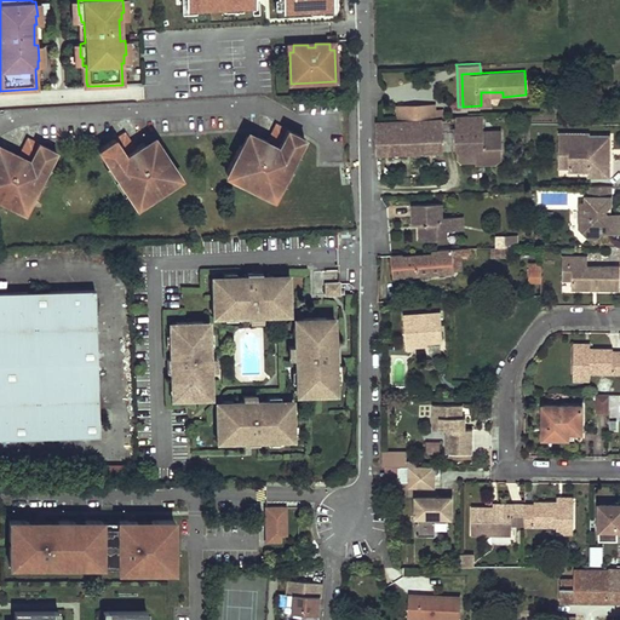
[(481,92),(481,105),(492,104),(492,98),(503,97),(503,92),(481,92)]
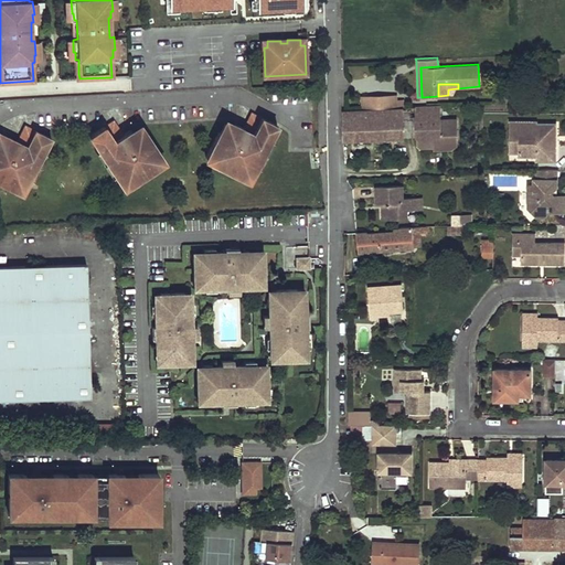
[(395,96),(362,97),(362,108),(396,107),(395,96)]
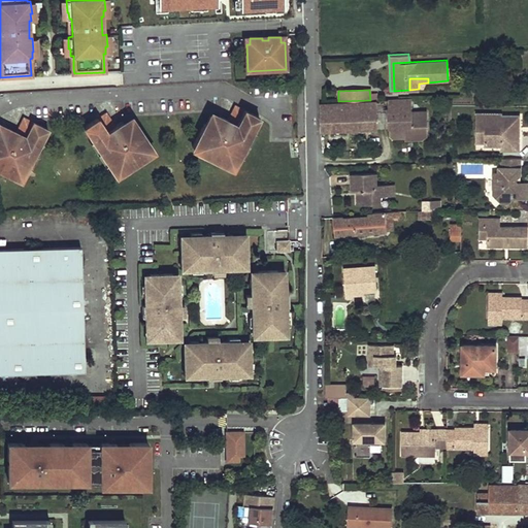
[(410,97),(387,99),(389,128),(405,127),(406,138),(422,138),(428,133),(427,108),(411,108),(410,97)]
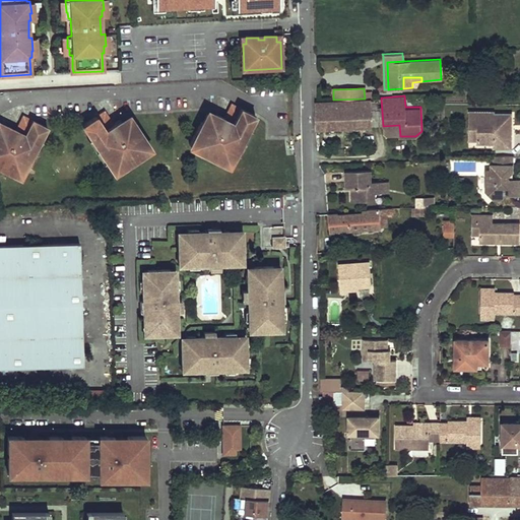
[(375,98),(374,101),(372,101),(374,126),(383,126),(381,98),(375,98)]
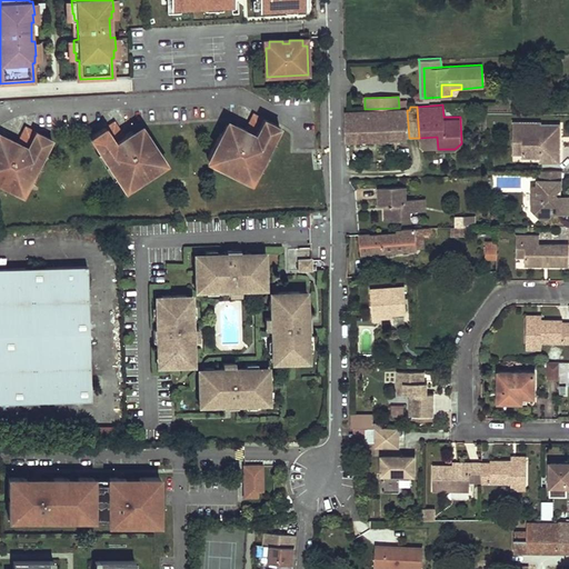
[(347,142),(409,138),(407,110),(346,112),(347,142)]
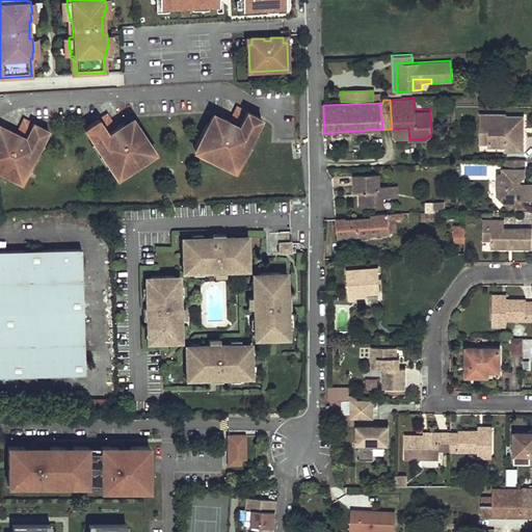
[(241,106),(239,104),(231,120),(241,124),(245,117),(238,113),(241,106)]
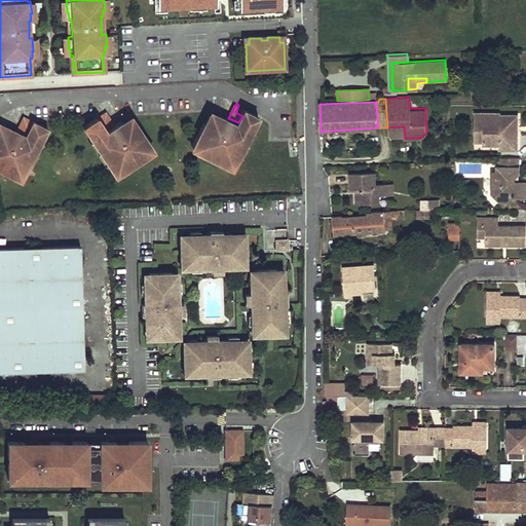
[(221,118),(212,113),(203,129),(201,129),(193,144),(198,147),(197,150),(204,154),(207,150),(220,157),(219,160),(232,167),(239,154),(253,129),(260,116),(238,105),(235,112),(242,116),(238,122),(228,118),(227,117),(226,121),(221,118)]
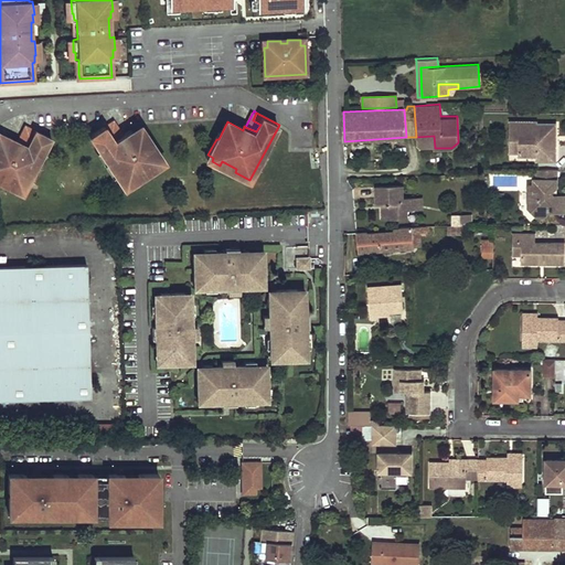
[(125,135),(115,120),(112,121),(117,129),(109,134),(115,141),(125,135)]
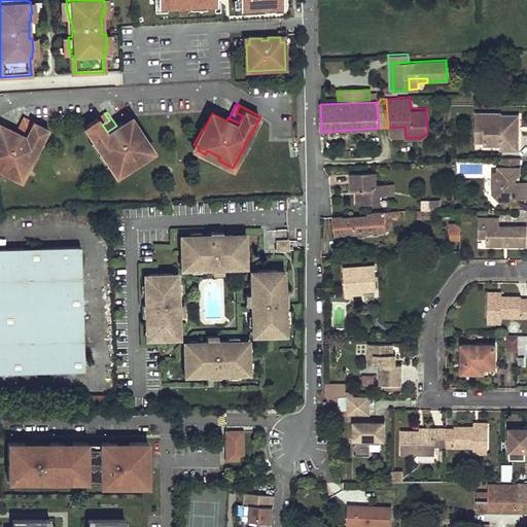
[(104,113),(84,127),(93,140),(108,163),(116,176),(130,168),(128,165),(139,156),(141,160),(155,150),(144,134),(143,134),(134,119),(124,126),(119,129),(117,125),(116,126),(107,132),(102,125),(109,120),(104,113)]
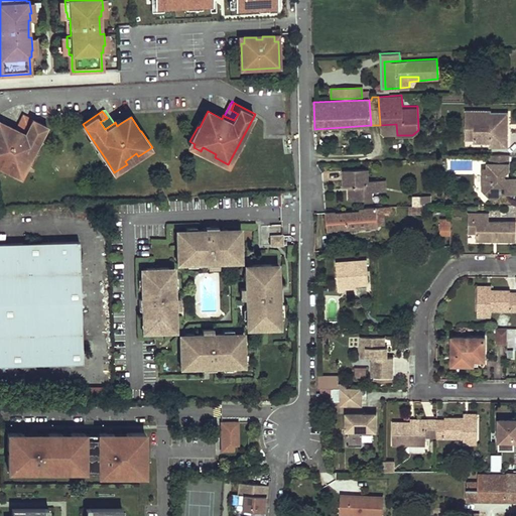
[(492,111),(467,111),(467,127),(475,127),(475,139),(475,142),(491,142),(491,147),(509,147),(509,130),(506,130),(506,124),(509,124),(509,113),(492,113),(492,111)]
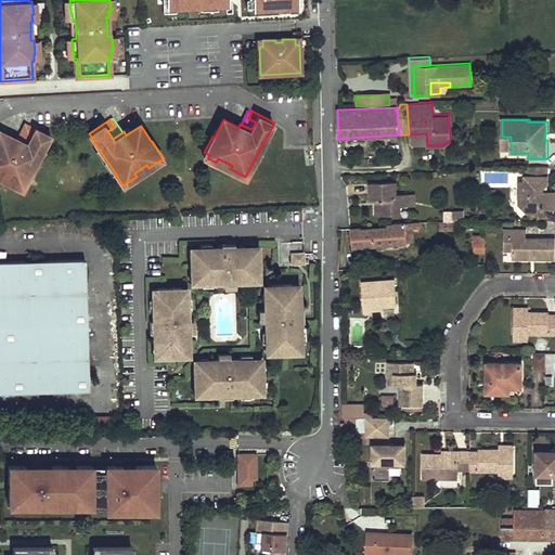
[(24,132),(28,125),(25,123),(17,139),(28,144),(33,137),(24,132)]
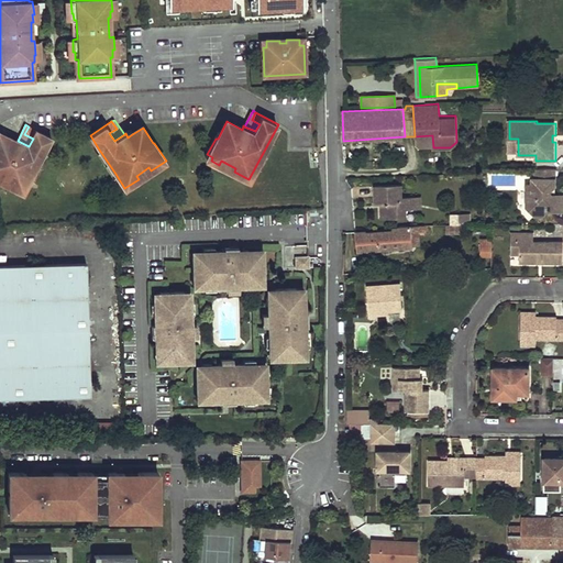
[(9,141),(0,136),(0,177),(9,183),(8,186),(22,194),(30,179),(44,153),(52,139),(29,127),(24,134),(33,139),(29,146),(18,141),(17,140),(14,144),(9,141)]
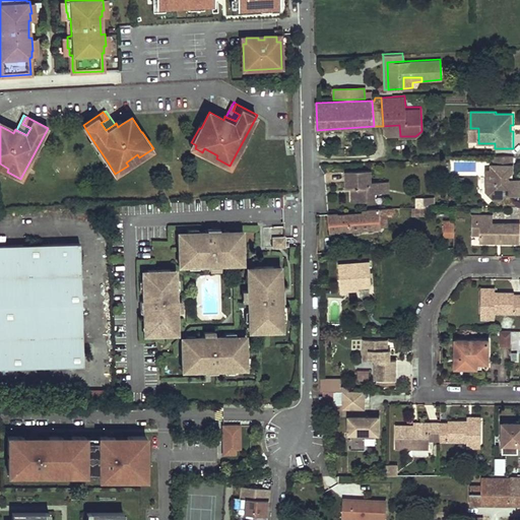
[(250,128),(237,152),(240,154),(253,130),(250,128)]
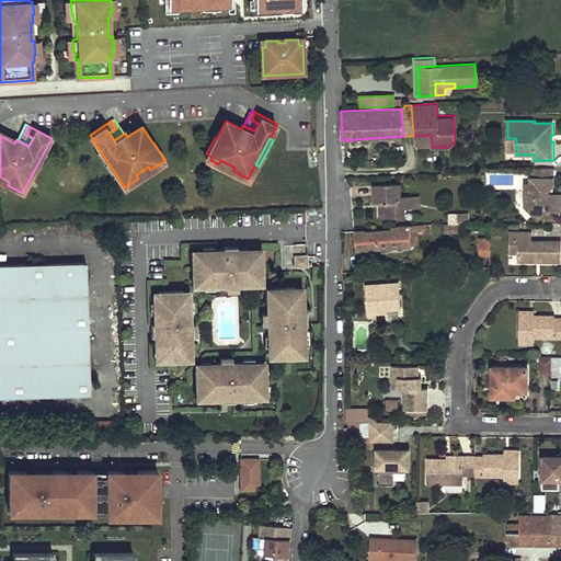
[(516,138),(507,138),(506,151),(516,151),(516,138)]
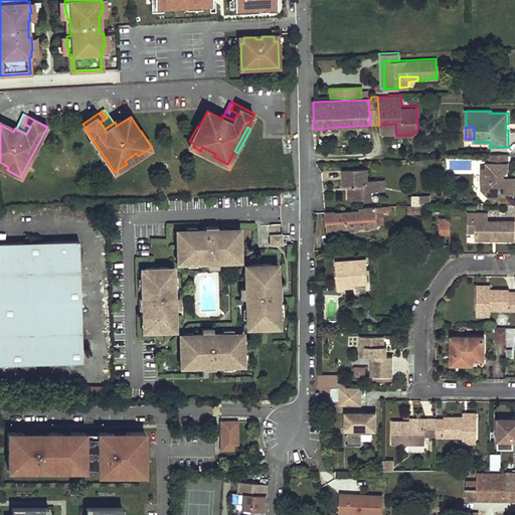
[(106,159),(91,137),(88,138),(103,160),(106,159)]
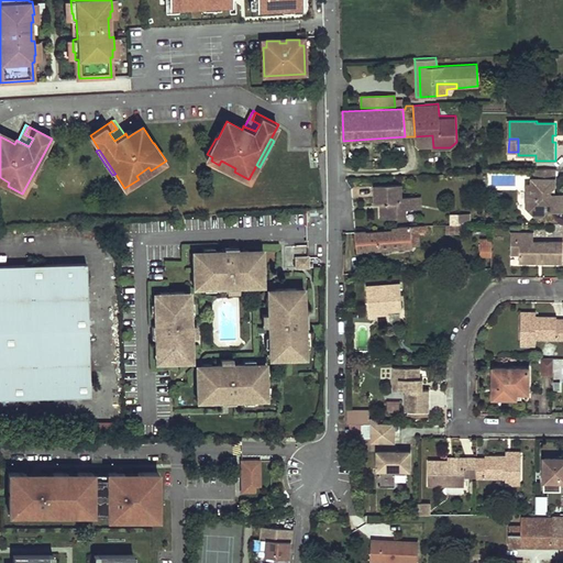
[(44,153),(30,179),(33,180),(46,155),(44,153)]
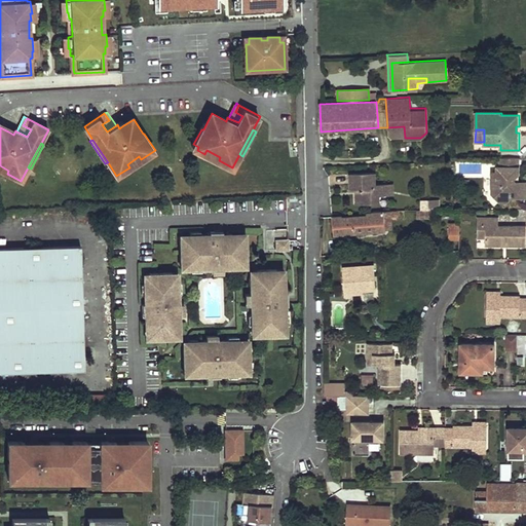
[(207,150),(204,154),(218,161),(219,160),(220,157),(207,150)]
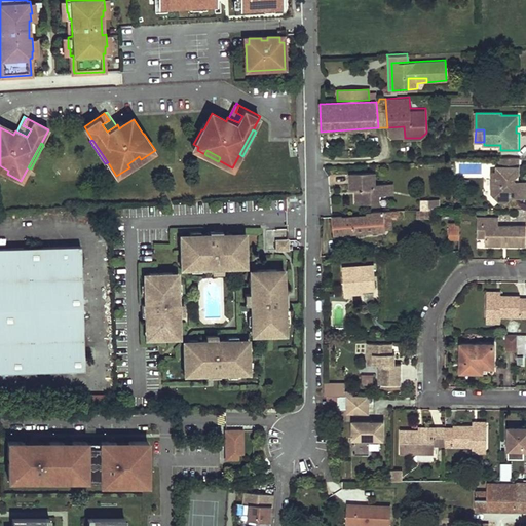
[(127,164),(129,167),(141,160),(141,159),(139,156),(127,164)]
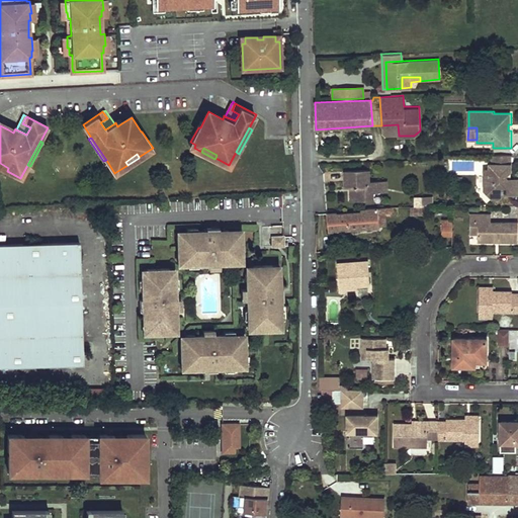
[(512,156),(493,155),(493,164),(490,164),(490,169),(486,169),(485,190),(493,198),(500,198),(504,194),(517,194),(517,179),(511,179),(509,179),(506,177),(512,171),(512,156)]
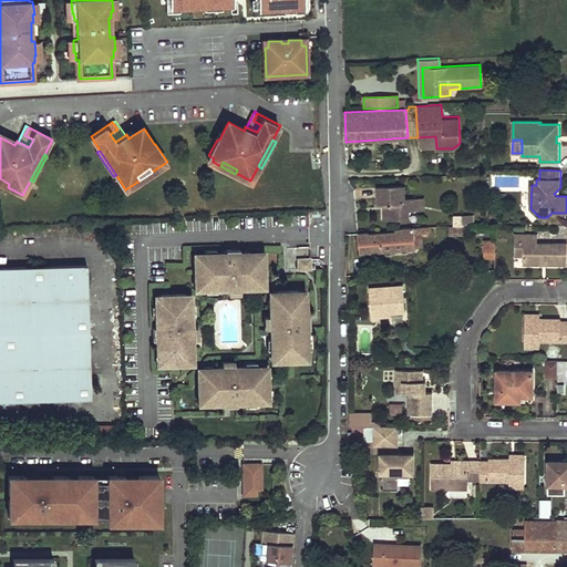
[(0,178),(0,184),(7,188),(8,187),(9,184),(0,178)]
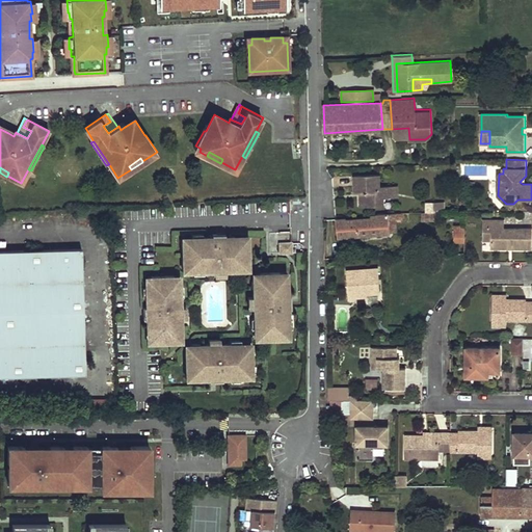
[(381,175),(355,176),(356,193),(363,193),(367,193),(367,197),(363,197),(363,208),(386,207),(386,198),(392,198),(392,187),(379,187),(379,184),(381,184),(381,175)]
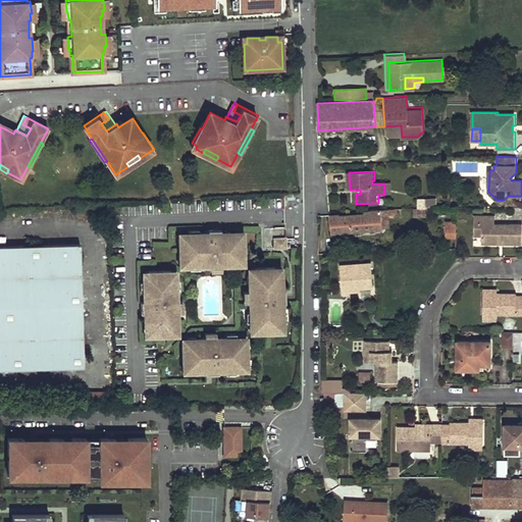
[(435,207),(435,198),(420,199),(421,207),(435,207)]
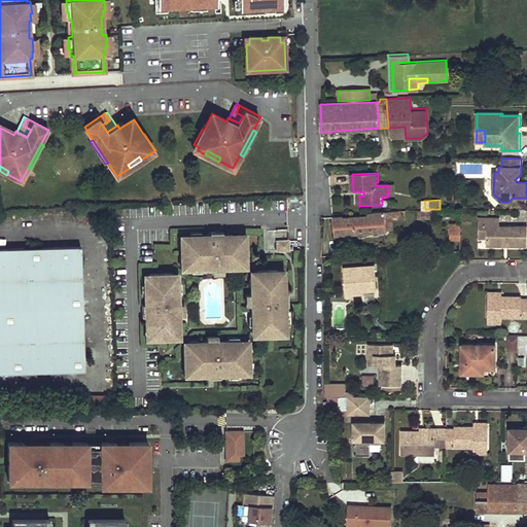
[(432,210),(419,211),(419,218),(432,218),(432,210)]
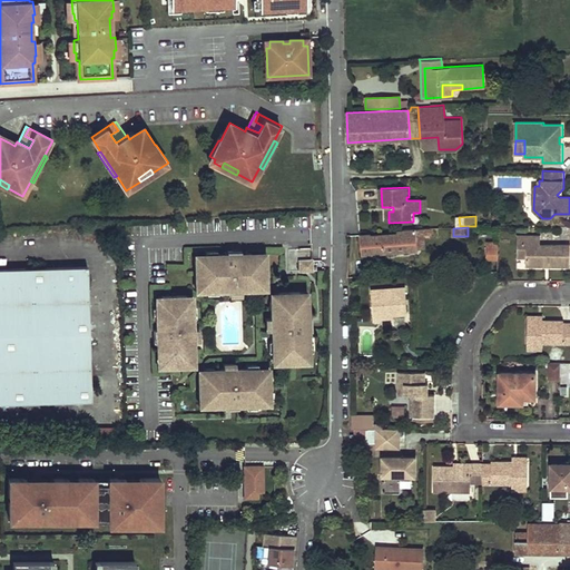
[(426,248),(425,234),(423,234),(423,228),(416,229),(418,248),(426,248)]
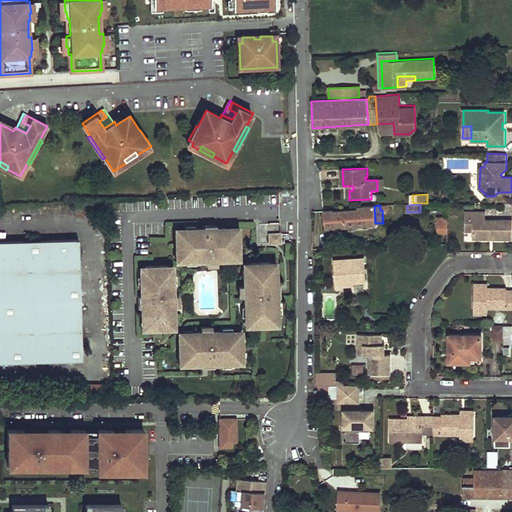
[(333,211),(333,210),(324,211),(327,228),(375,223),(374,206),(357,207),(357,209),(333,211)]
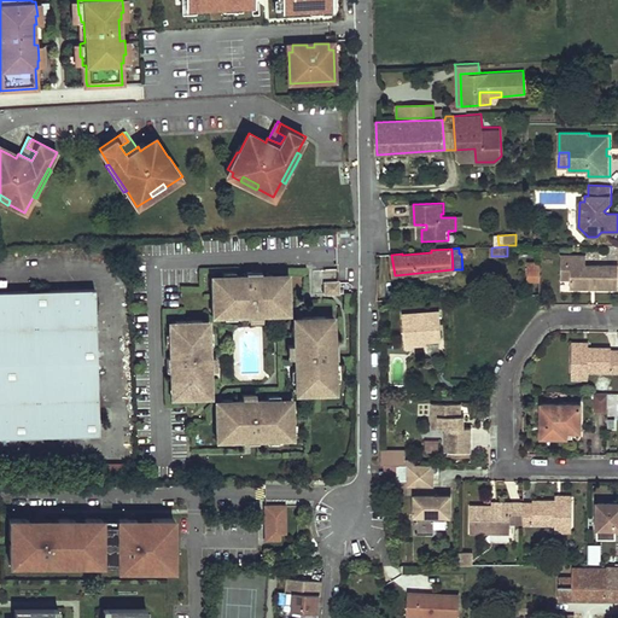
[(617,266),(588,266),(588,256),(563,256),(563,267),(572,267),(572,281),(572,290),(593,290),(593,287),(599,287),(599,290),(617,290),(617,266)]
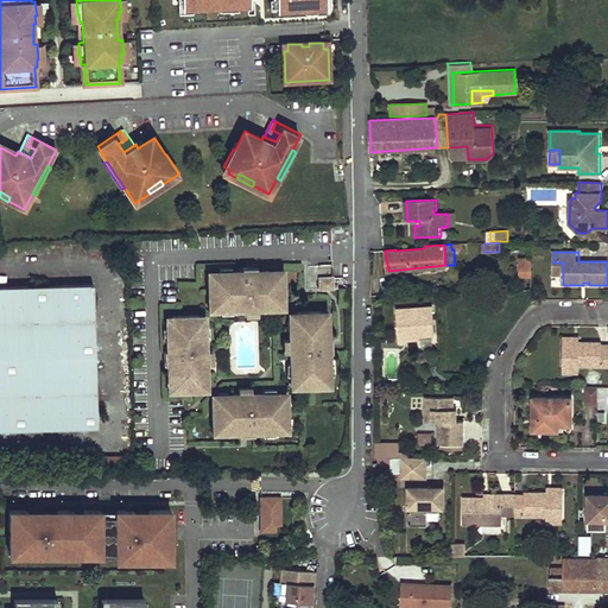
[(520,278),(533,278),(532,260),(520,260),(520,278)]
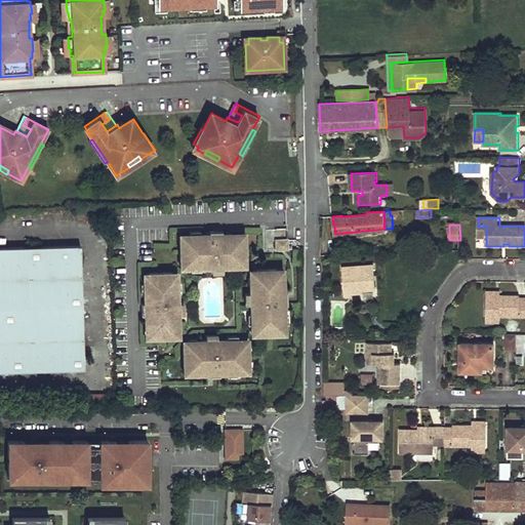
[(198,236),(179,236),(180,267),(199,266),(202,268),(232,267),(232,264),(245,264),(244,236),(231,236),(231,233),(221,233),(220,233),(220,237),(209,237),(209,234),(201,234),(198,236)]
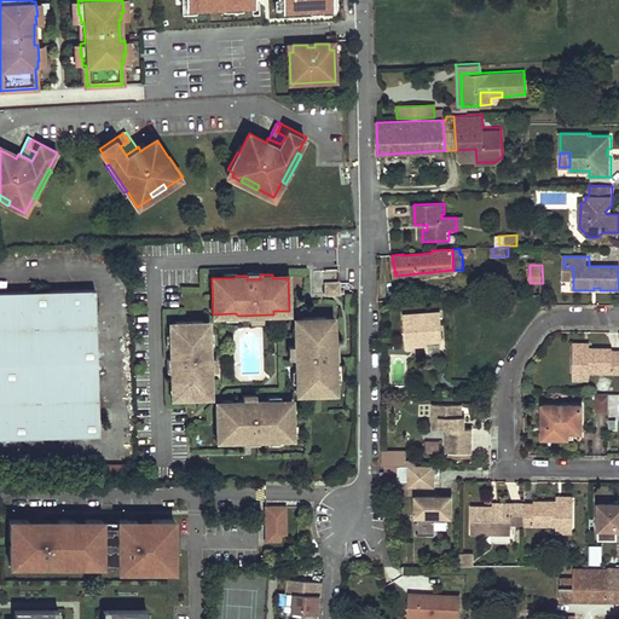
[(325,283),(327,294),(339,294),(339,283),(325,283)]
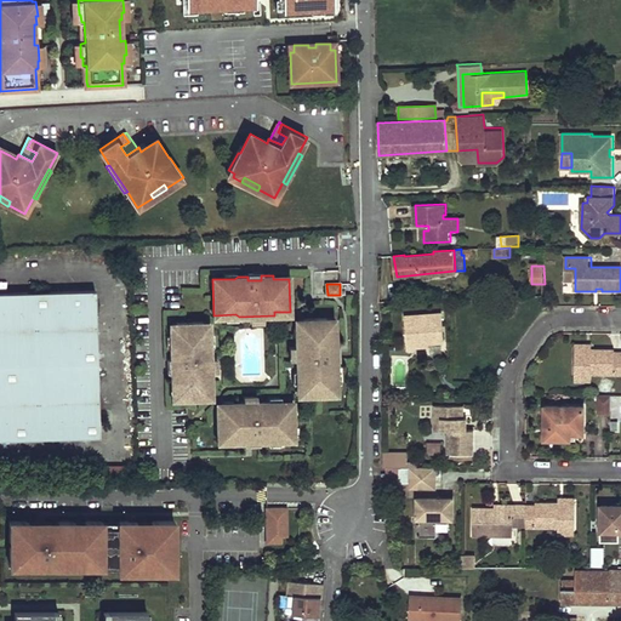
[(96,295),(0,298),(0,443),(101,440),(96,295)]
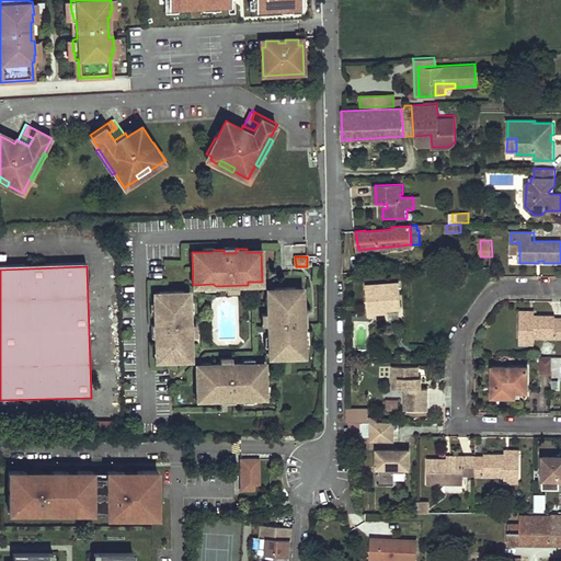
[(401,285),(367,286),(369,318),(379,318),(378,316),(378,312),(389,311),(403,311),(401,285)]
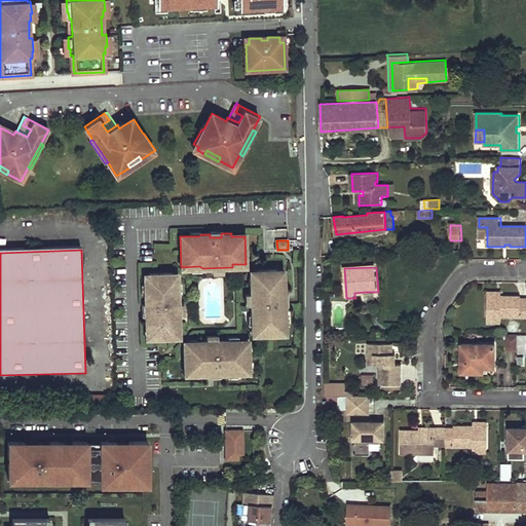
[(254,336),(284,335),(283,315),(285,312),(285,304),(280,305),(280,294),(285,293),(285,292),(284,283),(280,283),(280,269),(253,270),(254,284),(250,284),(251,313),(253,316),(254,336)]
